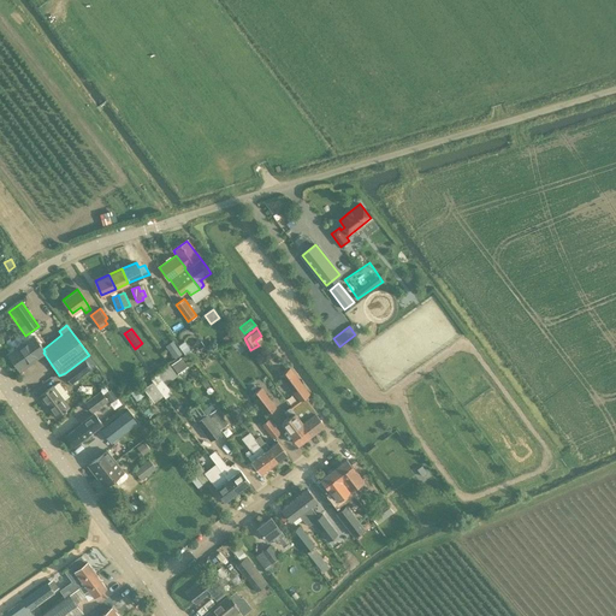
[(34,336),(9,354),(21,369),(43,353),(45,351),(43,349),(34,336)]
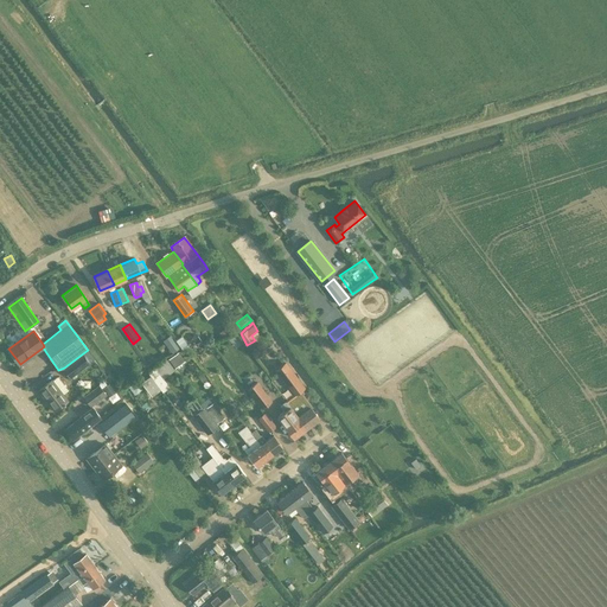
[(181,333),(176,337),(183,346),(190,344),(181,333)]
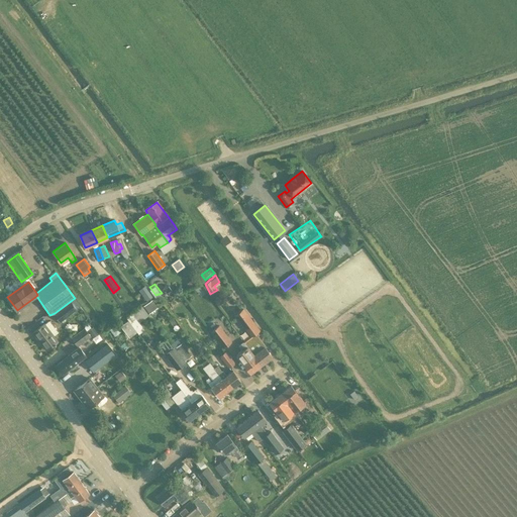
[(147,289),(141,293),(146,300),(152,295),(147,289)]
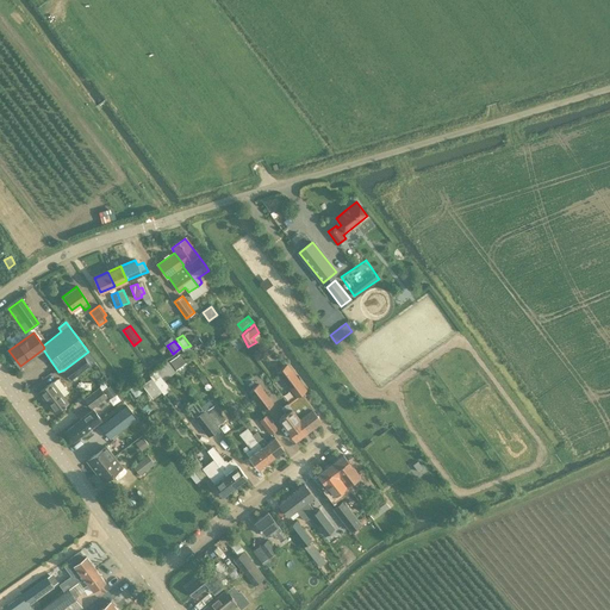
[(186,362),(180,354),(169,361),(175,369),(176,369),(180,373),(186,369),(182,365),(186,362)]
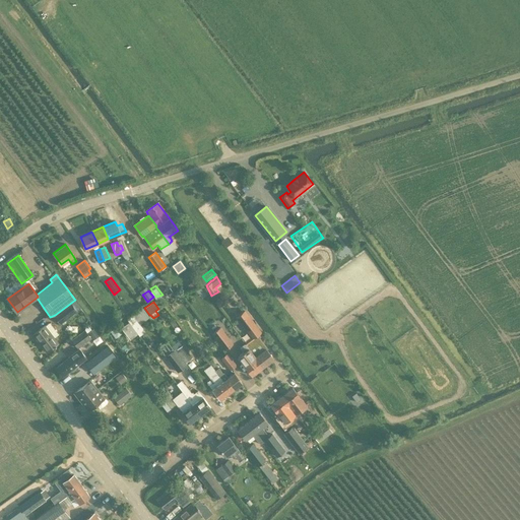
[(71,303),(54,317),(60,324),(77,311),(71,303)]
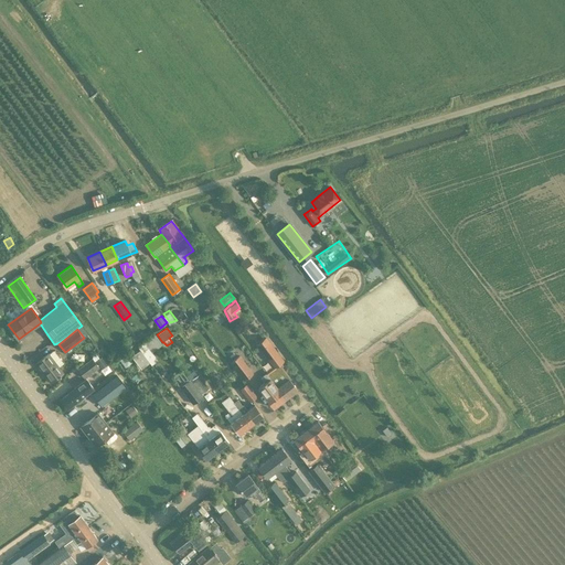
[(157,334),(139,344),(151,363),(157,358),(152,350),(162,342),(157,334)]
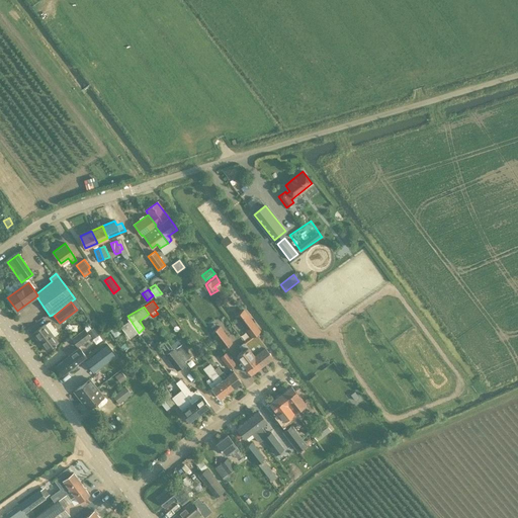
[(260,331),(244,310),(237,315),(252,336),(260,331)]
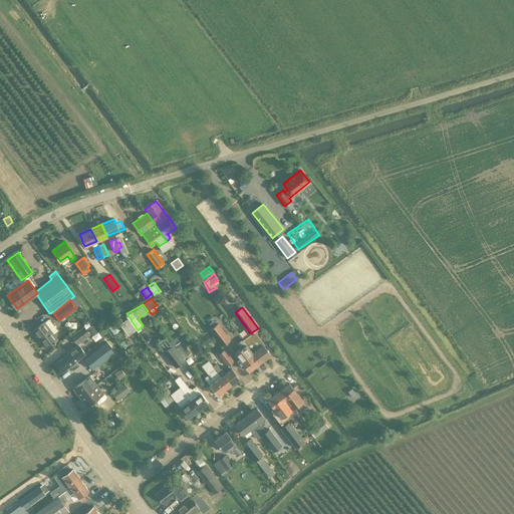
[(129,335),(135,330),(126,318),(119,323),(129,335)]
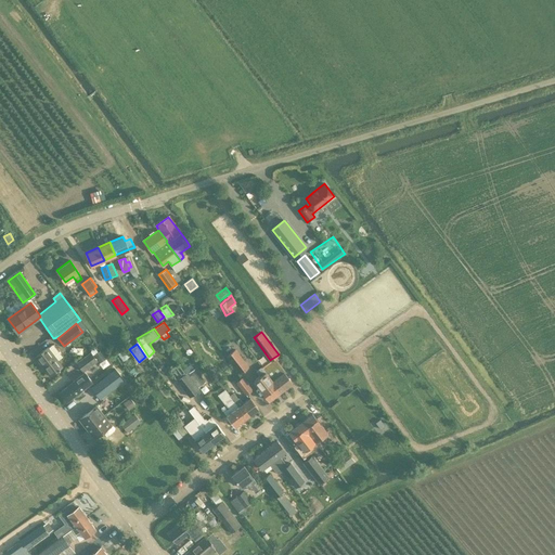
[(98,361),(93,355),(100,348),(98,345),(92,349),(91,351),(76,363),(82,372),(98,361)]
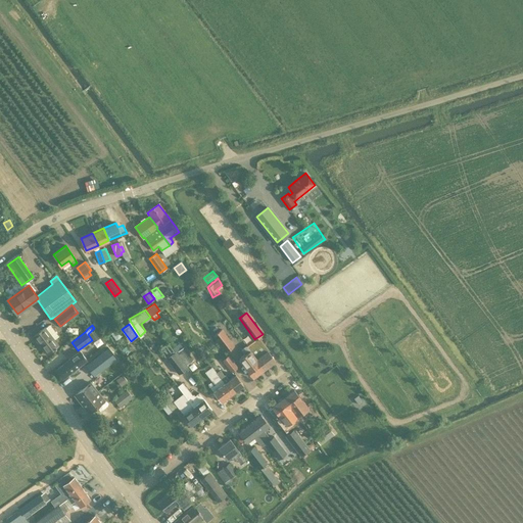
[(45,327),(33,336),(47,354),(58,345),(45,327)]
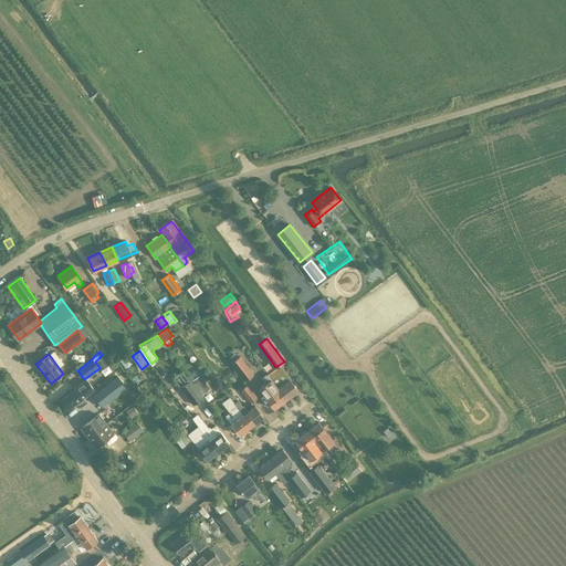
[(231,364),(244,381),(253,375),(240,357),(231,364)]
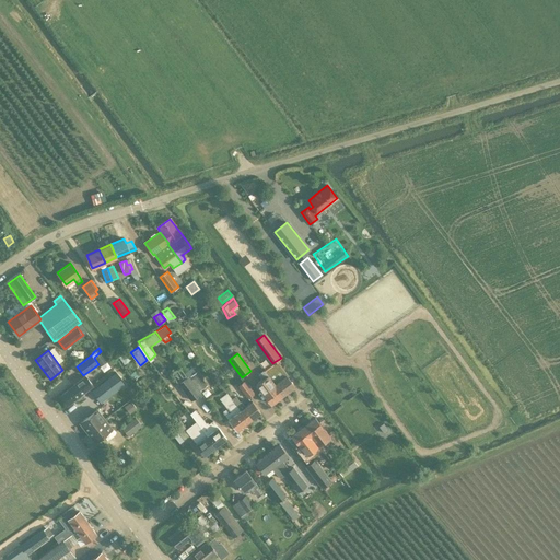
[(266,373),(283,395),(294,385),(287,375),(284,376),(276,365),(266,373)]
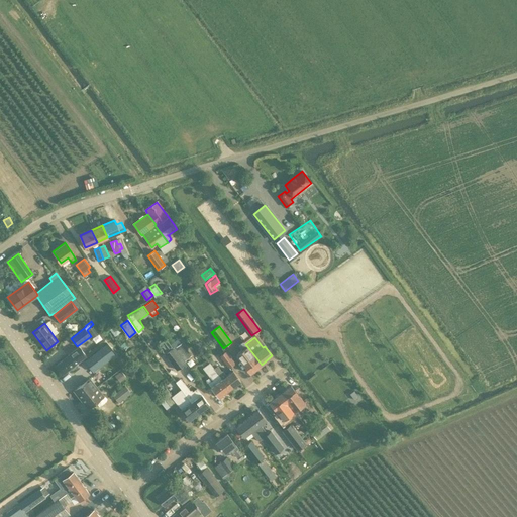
[(178,339),(171,344),(173,347),(185,363),(186,362),(185,360),(191,355),(182,342),(181,343),(178,339)]
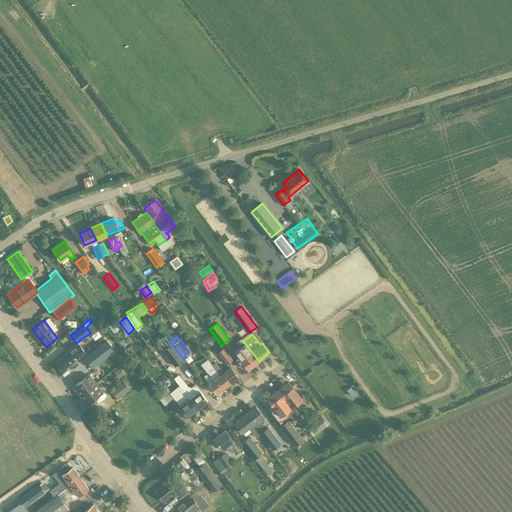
[(248,369),(259,361),(243,340),(241,338),(236,342),(240,346),(234,351),(248,369)]
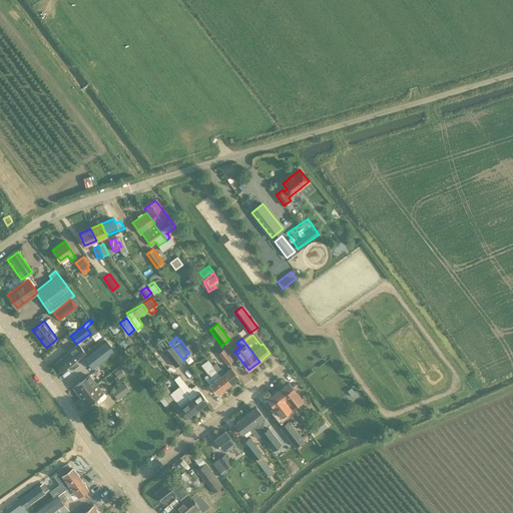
[(92,369),(114,351),(106,341),(84,358),(92,369)]
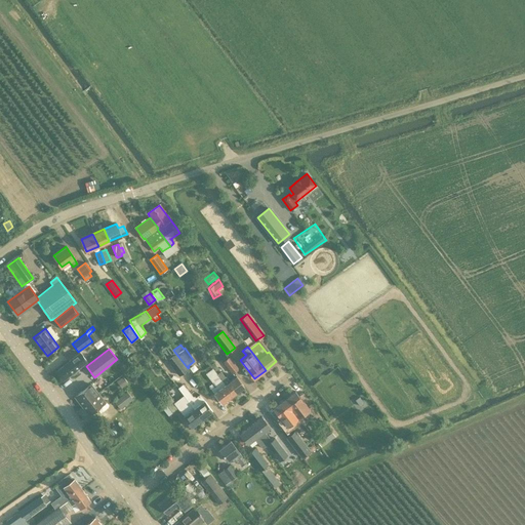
[(68,362),(69,362),(56,371),(63,380),(75,370),(87,361),(80,353),(68,362)]
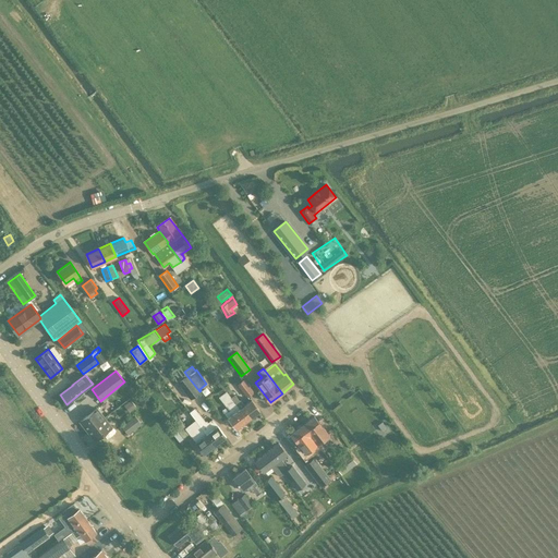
[(186,375),(178,381),(177,383),(190,400),(199,392),(199,391),(186,375)]
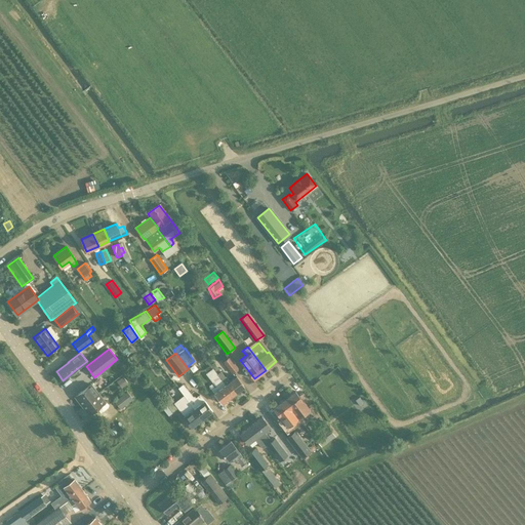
[(239,368),(230,357),(223,362),(232,374),(239,368)]
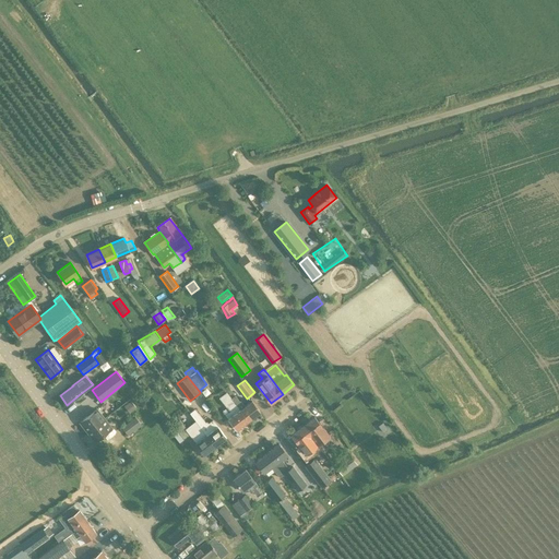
[(224,389),(226,392),(236,404),(240,402),(235,394),(235,395),(227,385),(224,389)]
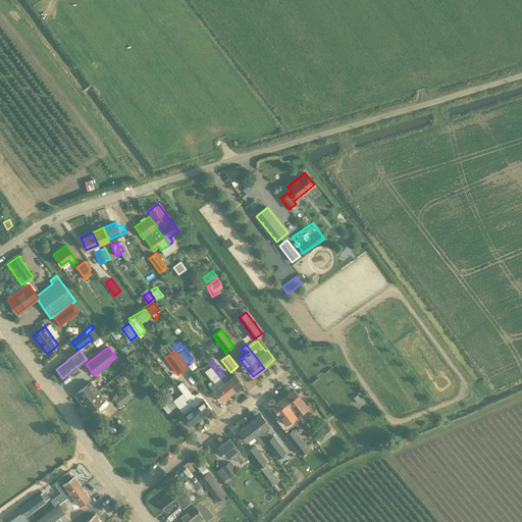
[(212,379),(215,383),(210,387),(213,390),(220,401),(231,393),(224,382),(220,377),(211,366),(207,370),(205,371),(211,380),(212,379)]
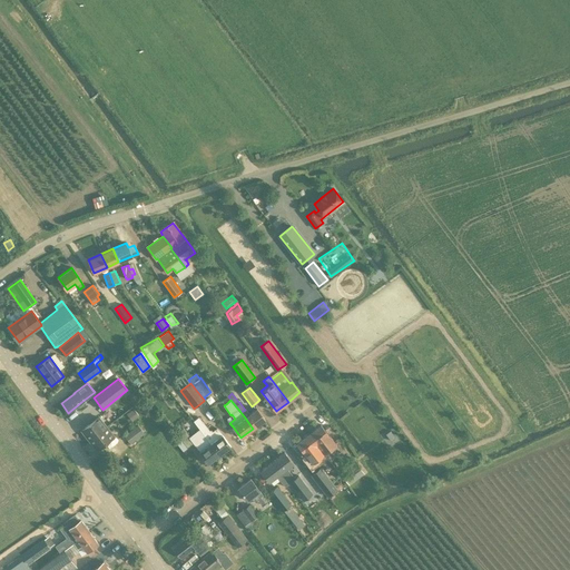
[(133,421),(139,415),(134,409),(127,413),(133,421)]
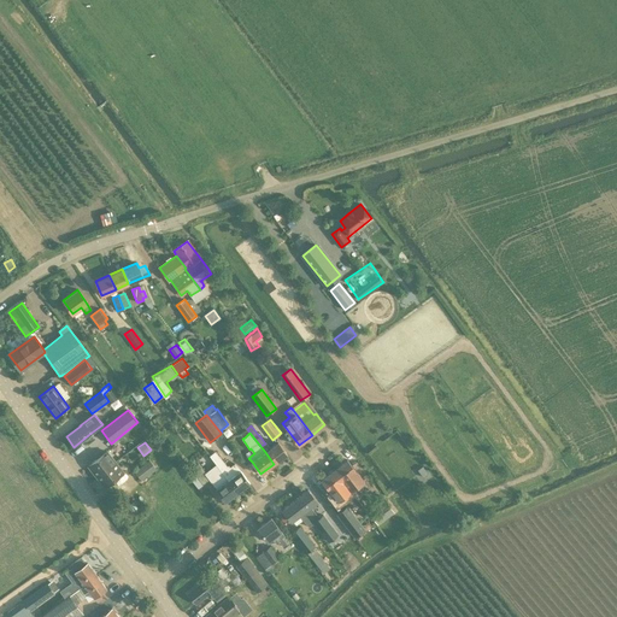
[(274,464),(287,454),(277,442),(265,452),(274,464)]
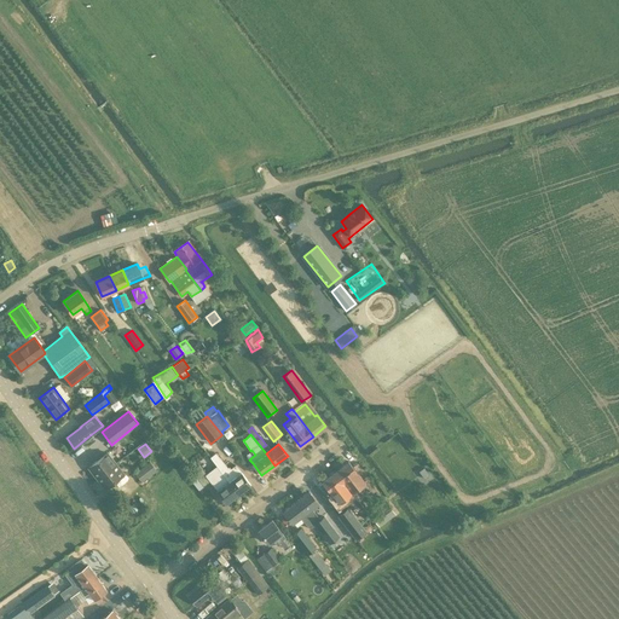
[(108,452),(88,468),(97,479),(116,463),(108,452)]
